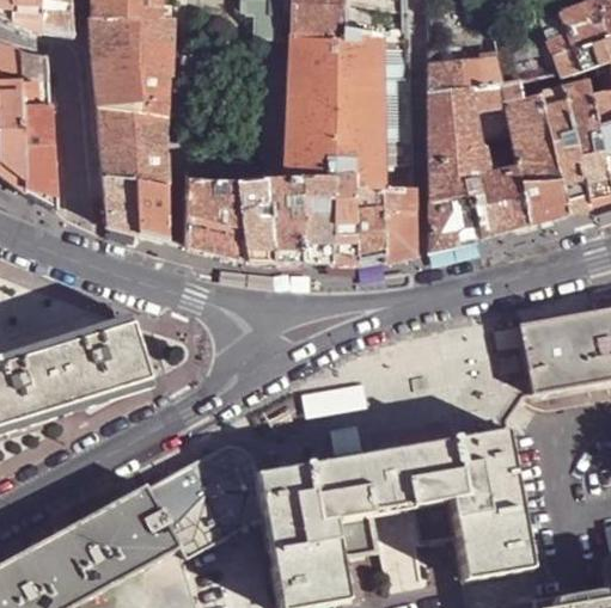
[(0,0),(0,17),(13,23),(12,0),(0,0)]
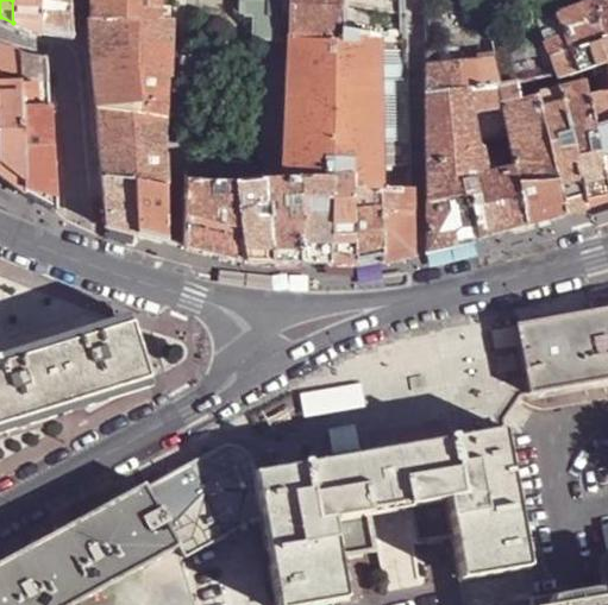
[(12,0),(13,23),(31,29),(43,33),(43,32),(42,31),(39,0),(12,0)]
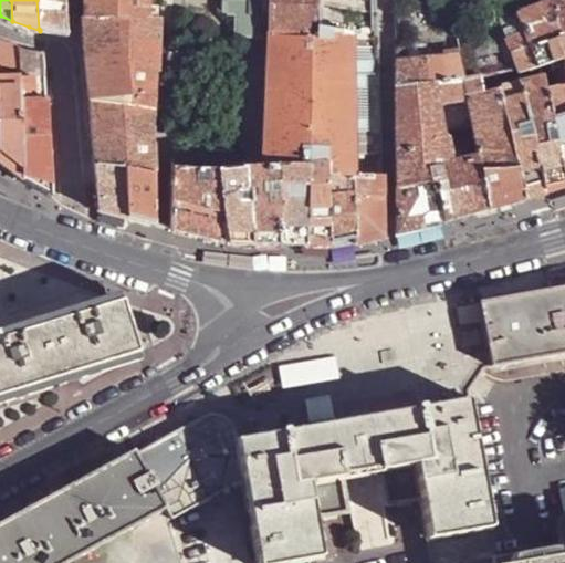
[(55,32),(70,33),(66,0),(37,0),(39,29),(40,30),(55,32)]
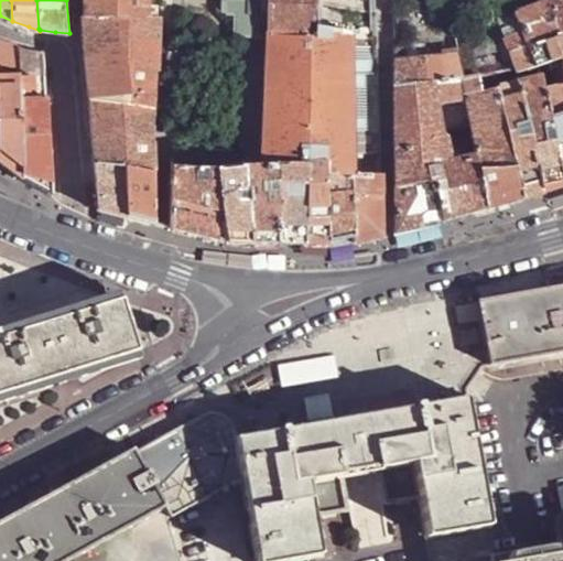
[(83,17),(148,17),(148,0),(83,0),(83,15),(83,17)]
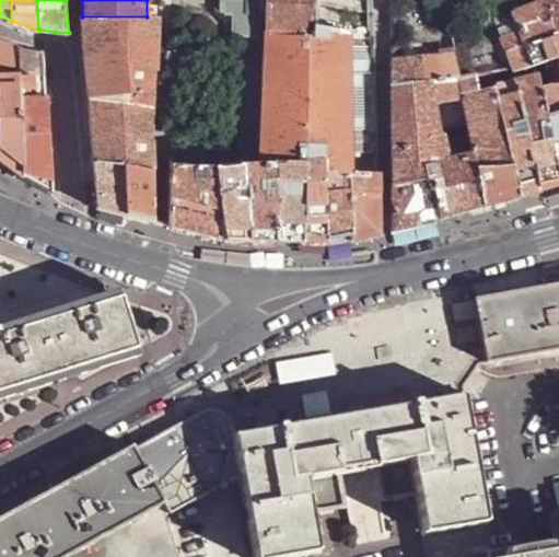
[(272,161),(302,159),(323,159),(323,171),(350,171),(377,172),(377,150),(373,32),(372,0),(222,0),(222,11),(234,12),(233,33),(264,34),(260,147),(259,161),(272,161)]
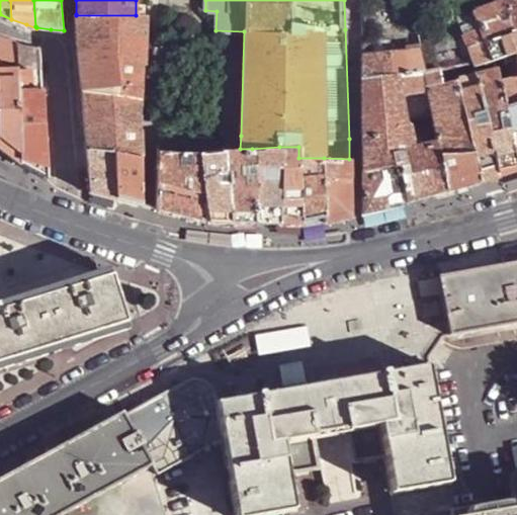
[(495,0),(478,7),(475,0),(451,0),(456,14),(457,13),(463,29),(461,30),(476,59),(477,63),(498,57),(498,58),(516,53),(516,71),(502,77),(516,155),(516,0),(495,0)]
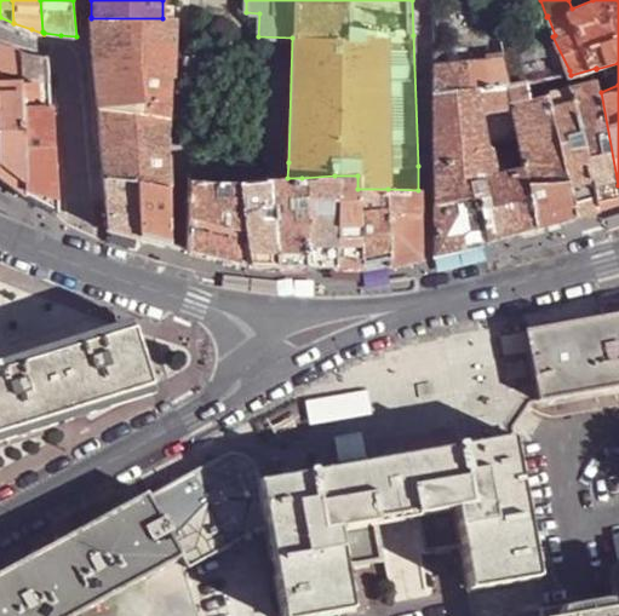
[(98,108),(166,117),(166,93),(166,78),(170,79),(171,63),(172,18),(162,18),(91,18),(91,17),(90,17),(92,49),(96,84),(98,108)]
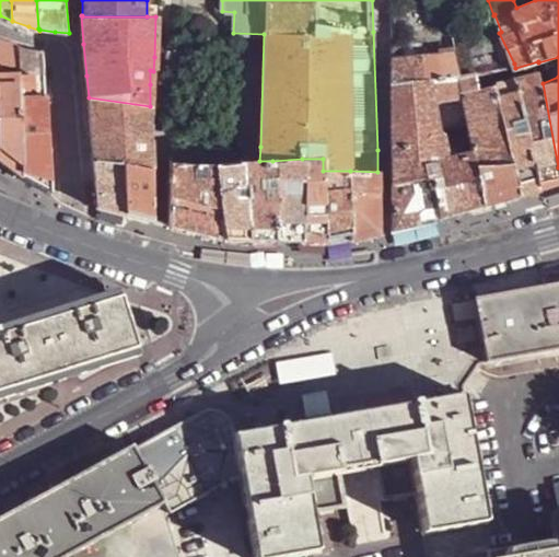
[(2,74),(3,66),(22,67),(22,44),(9,39),(4,38),(0,36),(0,158),(12,167),(24,176),(22,74),(2,74)]
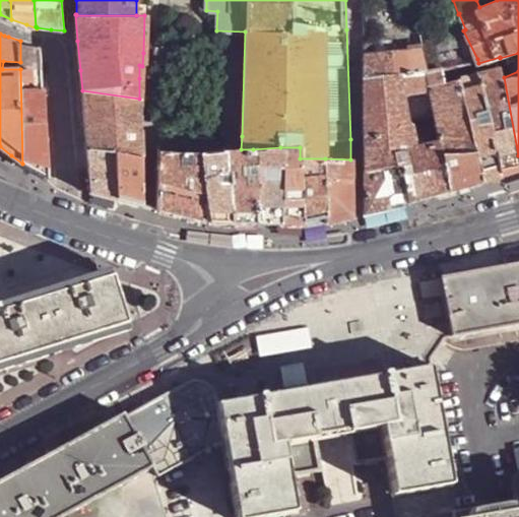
[(20,69),(22,164),(41,174),(50,179),(44,89),(31,88),(30,44),(20,41),(20,62),(20,69)]
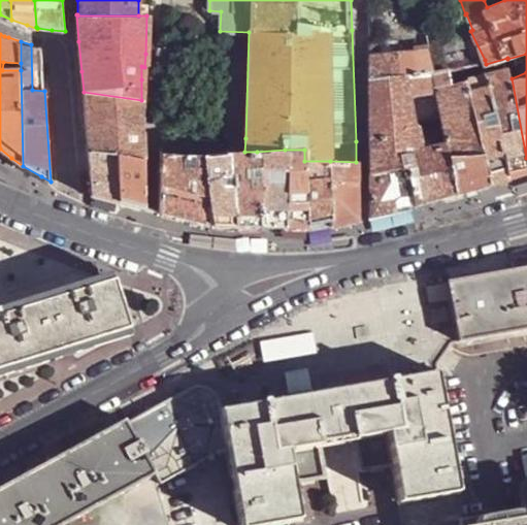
[(408,94),(435,89),(435,85),(432,68),(433,67),(429,47),(369,54),(369,76),(405,71),(406,79),(408,94)]
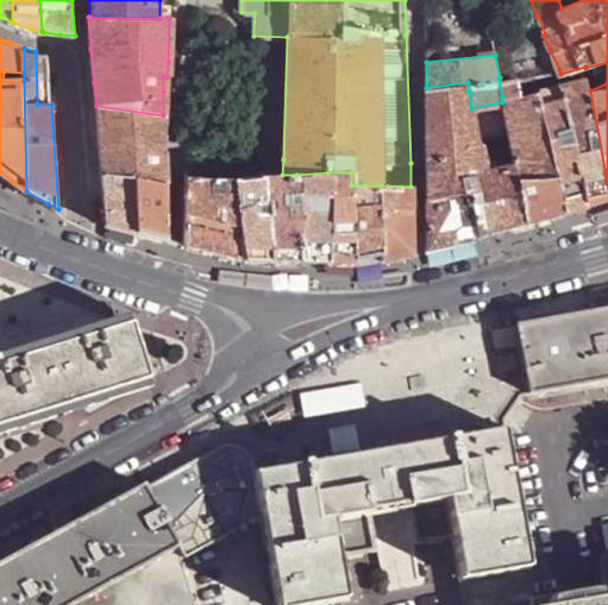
[(597,199),(607,194),(607,182),(590,90),(585,68),(585,67),(561,74),(562,83),(585,202),(597,199)]
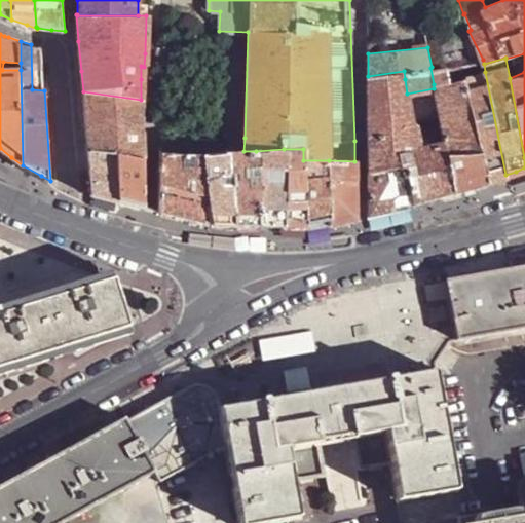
[(464,76),(485,72),(484,64),(483,60),(462,63),(464,76)]
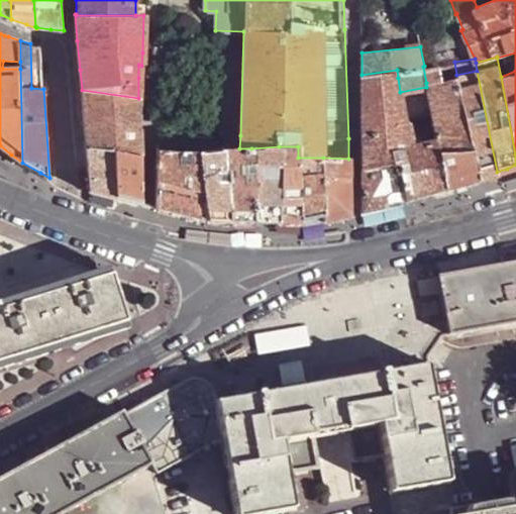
[(425,67),(424,66),(423,67),(426,83),(442,79),(439,65),(425,67)]
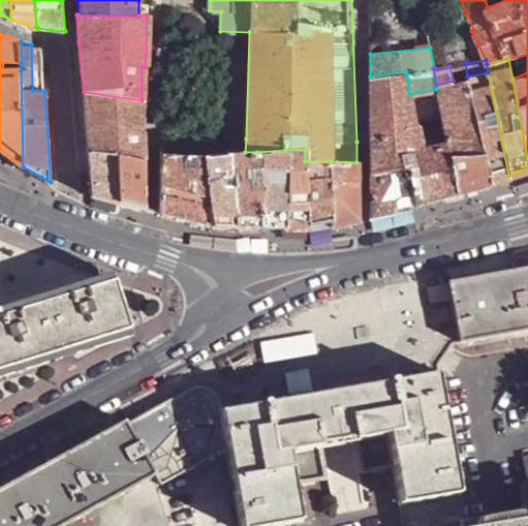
[(406,163),(414,203),(440,195),(456,191),(451,156),(449,155),(446,142),(420,148),(420,144),(422,140),(418,126),(414,123),(414,119),(409,94),(407,80),(406,71),(370,76),(371,173),(406,163)]
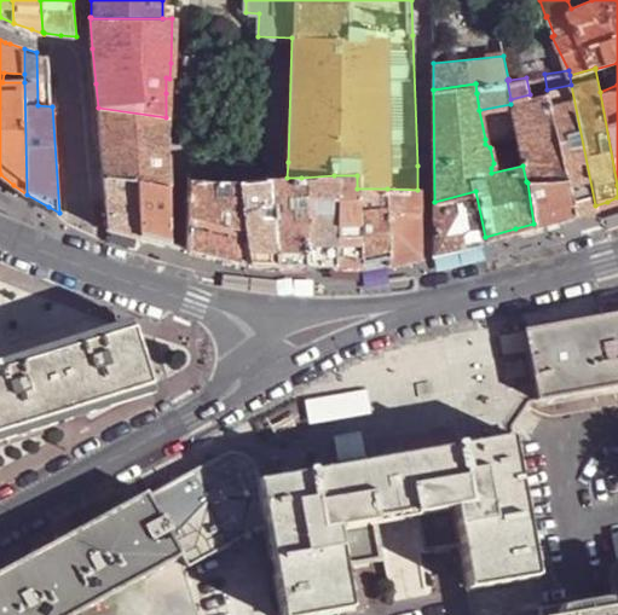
[(571,85),(547,90),(565,178),(572,212),(582,209),(595,206),(571,85)]
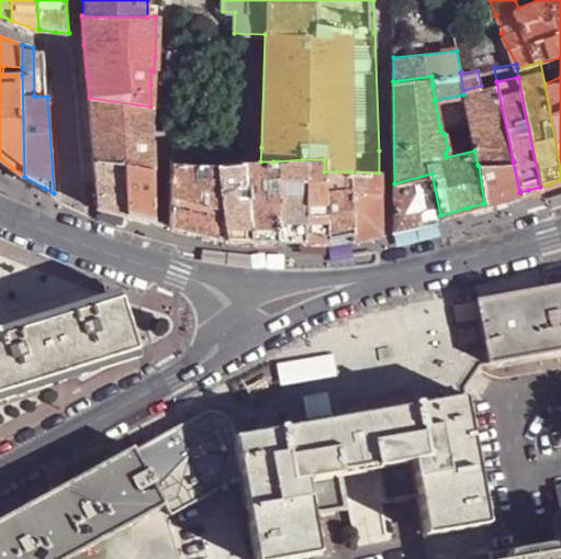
[(474,151),(478,165),(479,166),(513,161),(496,81),(481,86),(463,90),(463,94),(469,119),(474,151)]
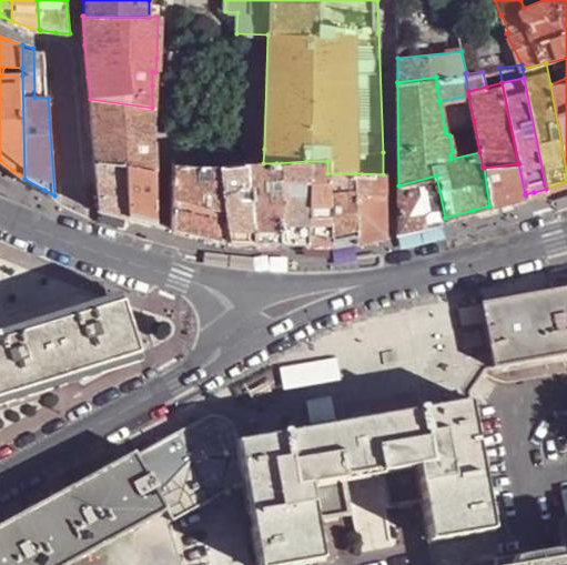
[(468,96),(439,101),(445,128),(474,120),(468,96)]
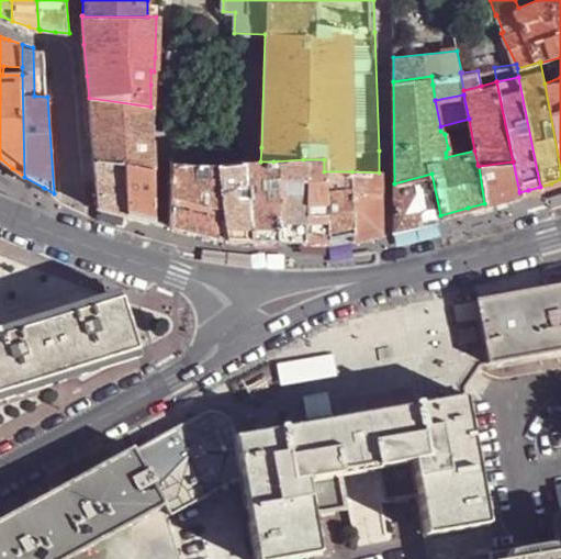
[(93,146),(94,159),(125,164),(153,169),(152,141),(149,141),(150,107),(89,98),(90,113),(93,146)]
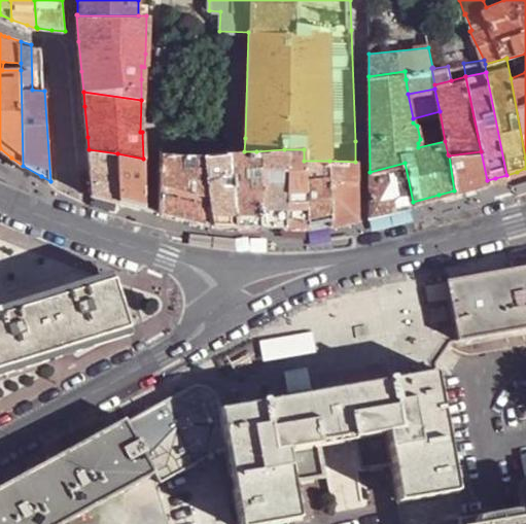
[(101,195),(120,200),(117,153),(89,149),(91,164),(93,193),(101,195)]
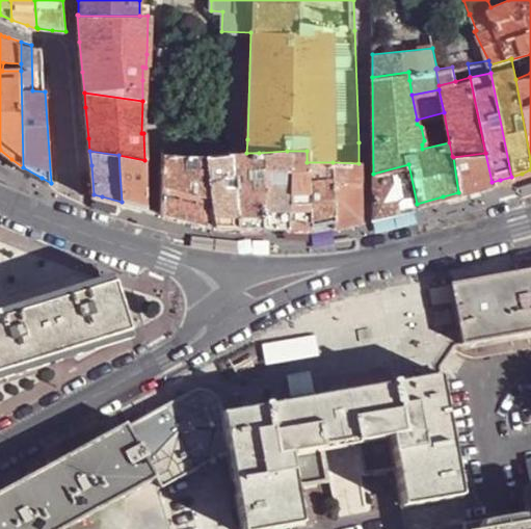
[(273,227),(287,228),(287,151),(259,153),(263,227),(273,227)]
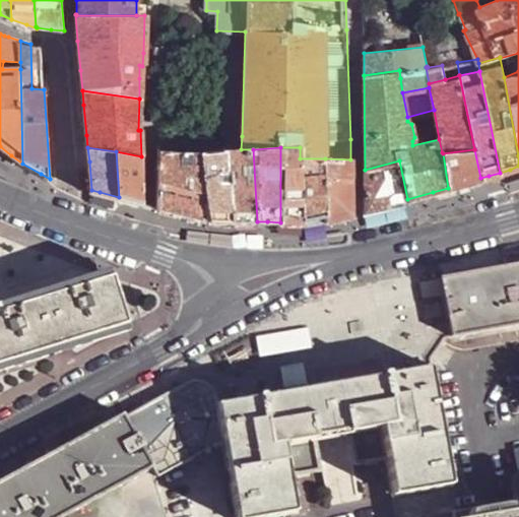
[(294,222),(302,223),(301,178),(300,158),(300,147),(280,147),(280,222),(294,222)]
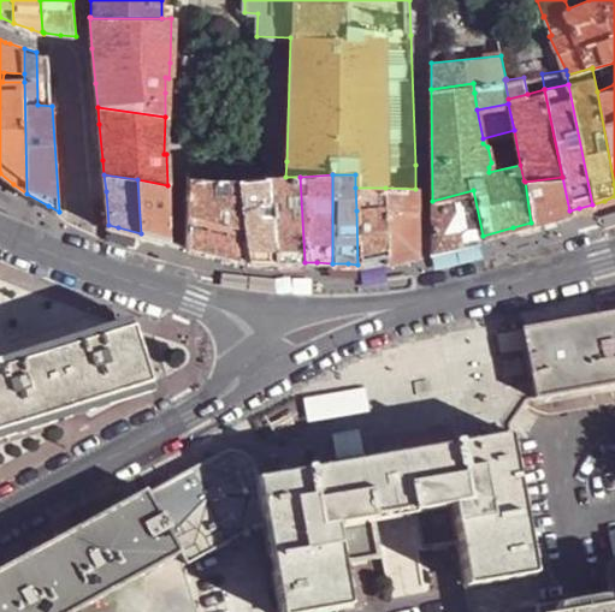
[(267,261),(277,261),(268,177),(237,179),(250,260),(267,261)]
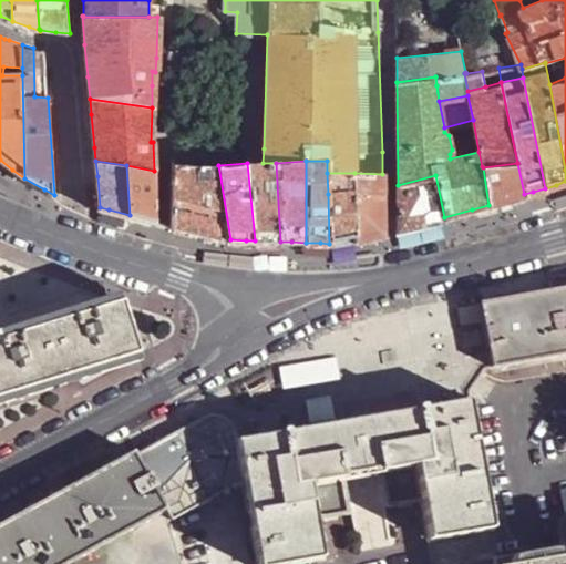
[(268,242),(280,242),(276,163),(263,163),(247,163),(255,241),(268,242)]
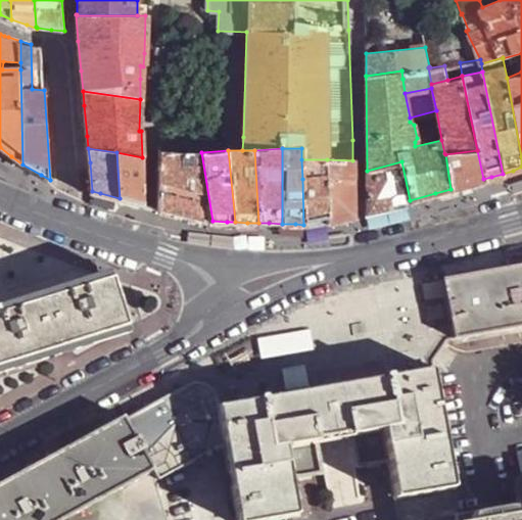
[(483,179),(477,150),(445,154),(451,189),(470,183),(483,179)]
